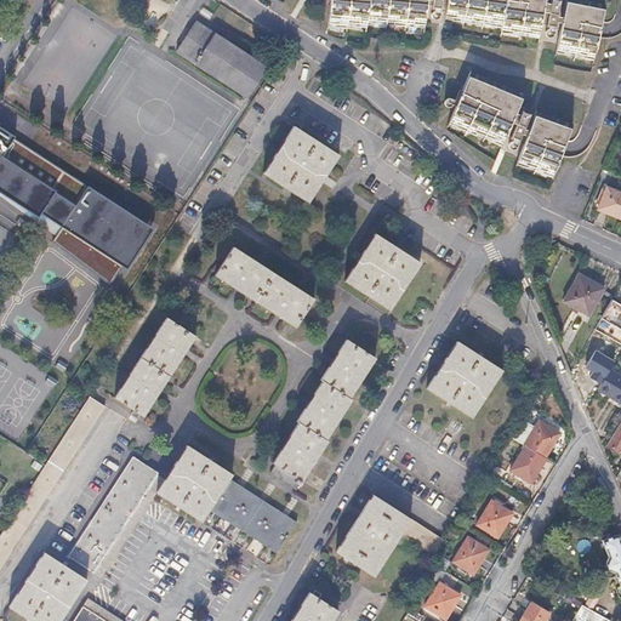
[(425,0),(329,0),(326,30),(363,34),(364,29),(422,35),(425,0)]
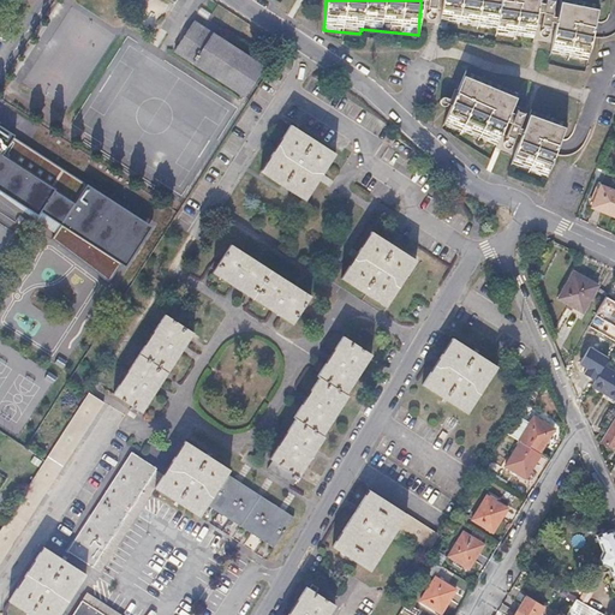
[(430,0),(429,10),(442,12),(441,25),(495,33),(495,37),(532,42),(536,23),(555,25),(548,57),(585,65),(598,4),(581,0),(560,0),(559,7),(553,6),(554,1),(548,0),(544,0),(544,5),(537,4),(537,0),(430,0)]
